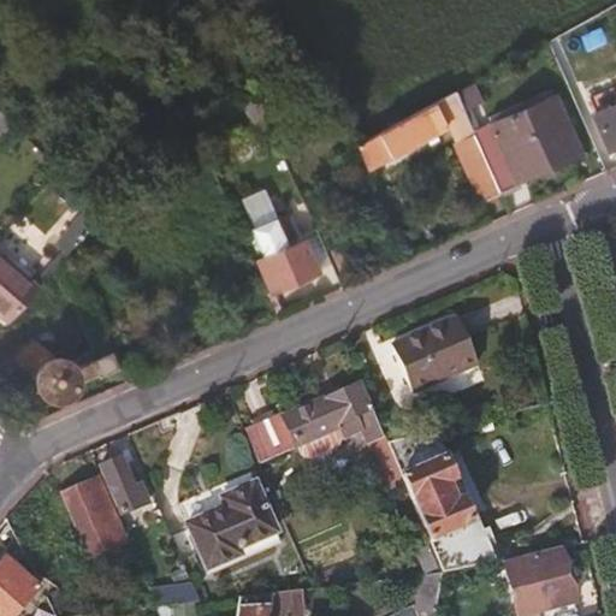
[(483,105),(473,82),(457,92),(466,112),(483,105)]
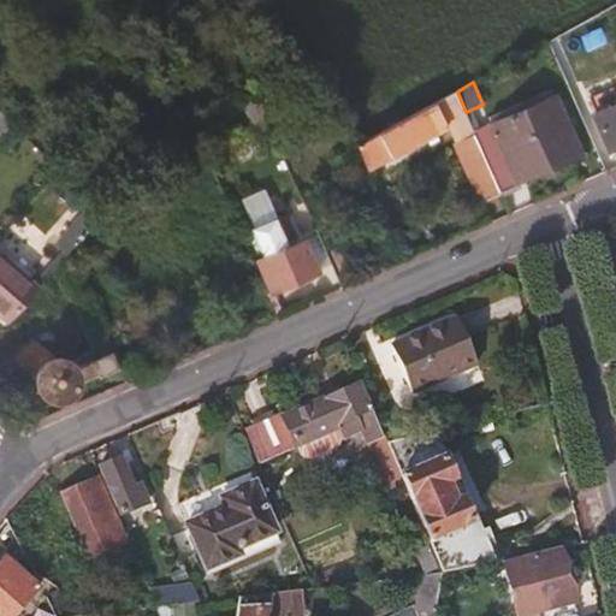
[(455,142),(474,132),(466,112),(457,92),(359,144),(369,170),(449,126),(455,142)]
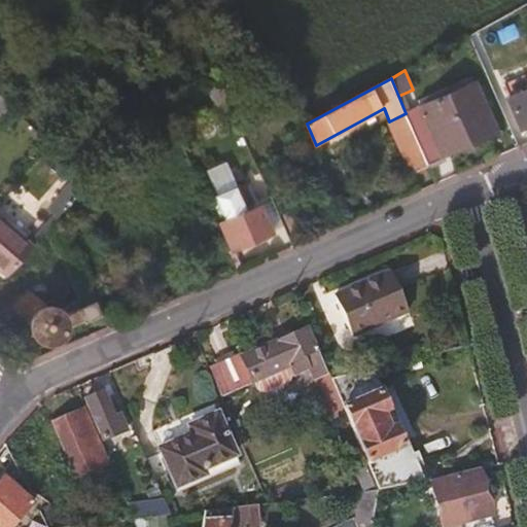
[(225,94),(219,80),(208,89),(213,99),(225,94)]
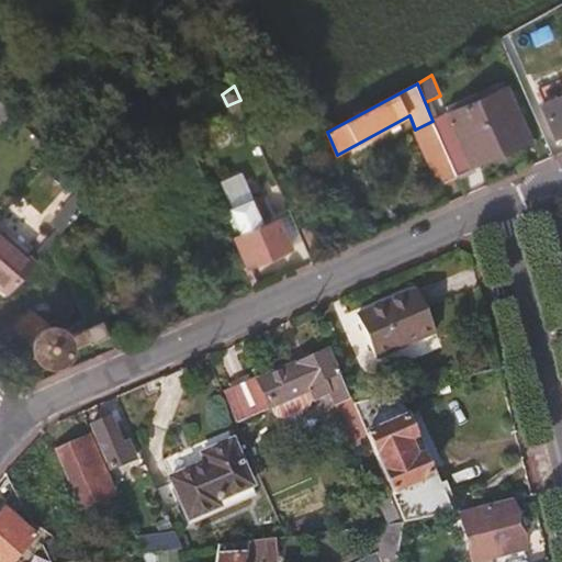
[(433,121),(456,173),(479,164),(476,159),(527,137),(507,89),(433,121)]
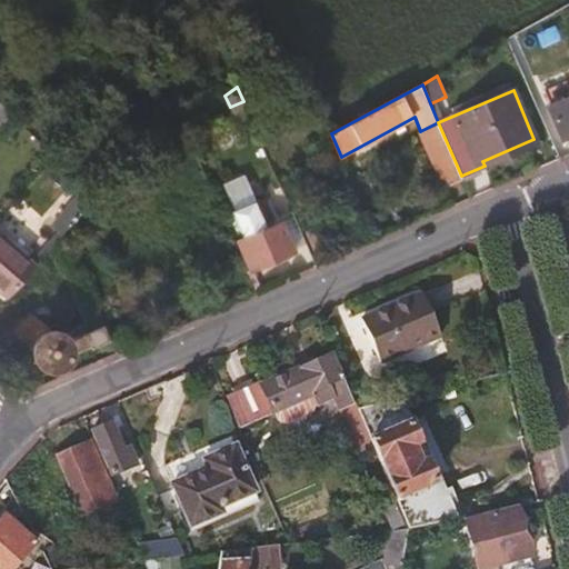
[(568,96),(547,106),(561,139),(568,136),(568,96)]
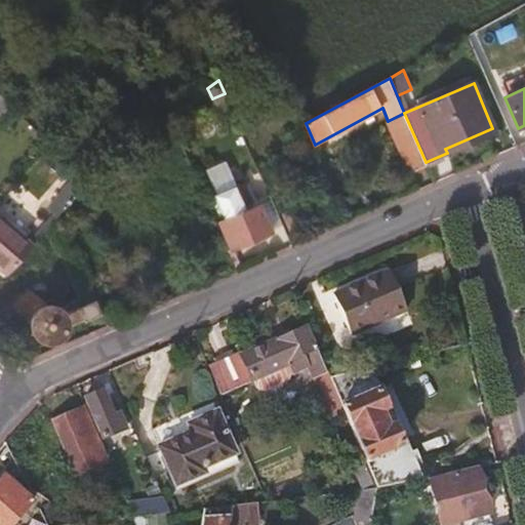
[(0,117),(13,103),(0,89),(0,117)]
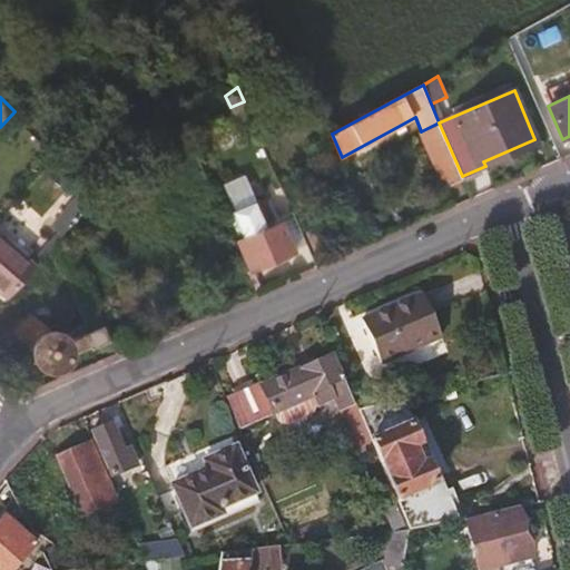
[(246,239),(239,242),(252,269),(296,249),(284,223),(272,227),(261,200),(234,213),(246,239)]
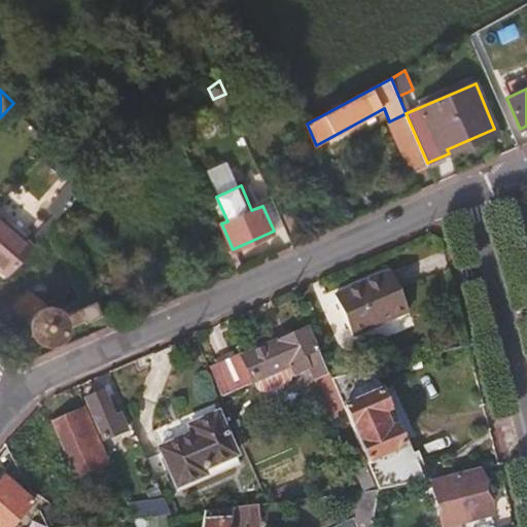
[(0,271),(3,274),(31,244),(0,215),(0,271)]
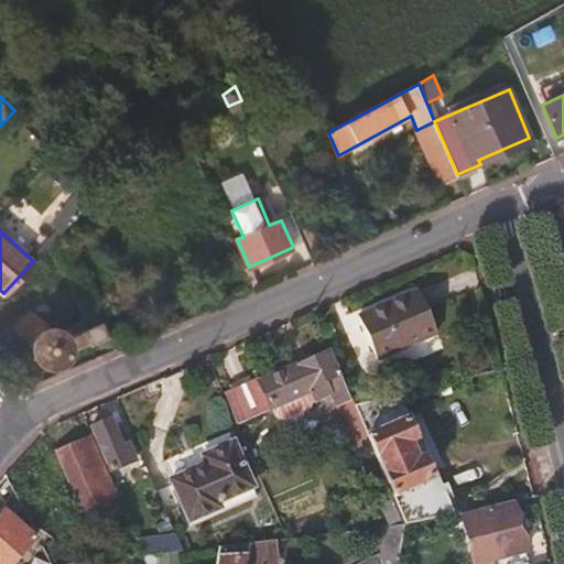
[(435,334),(418,291),(359,317),(377,360),(435,334)]
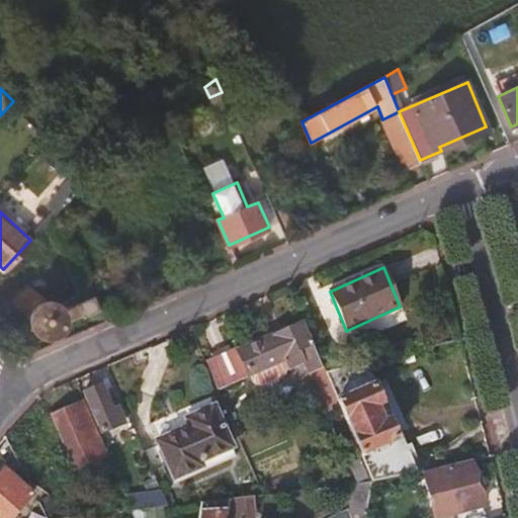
[(72,322),(98,311),(92,294),(79,300),(76,295),(64,300),(72,322)]
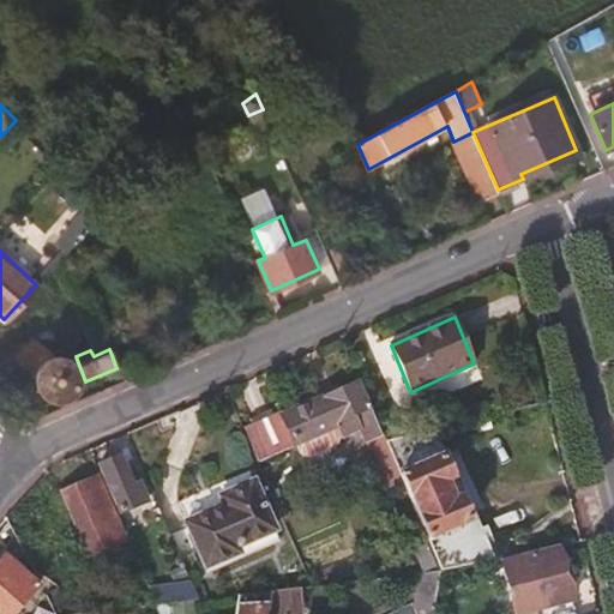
[(47,362),(42,366),(41,371),(40,377),(40,381),(41,386),(46,391),(50,393),(55,395),(61,395),(67,392),(72,387),(74,381),(74,377),(74,372),(72,367),(67,362),(62,360),(58,360),(50,360),(47,362)]
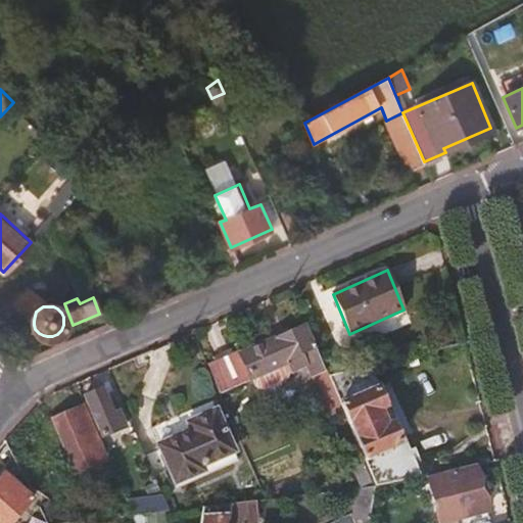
[(311,377),(325,371),(304,326),(258,346),(270,373),(288,365),(292,373),(305,367),(311,377)]
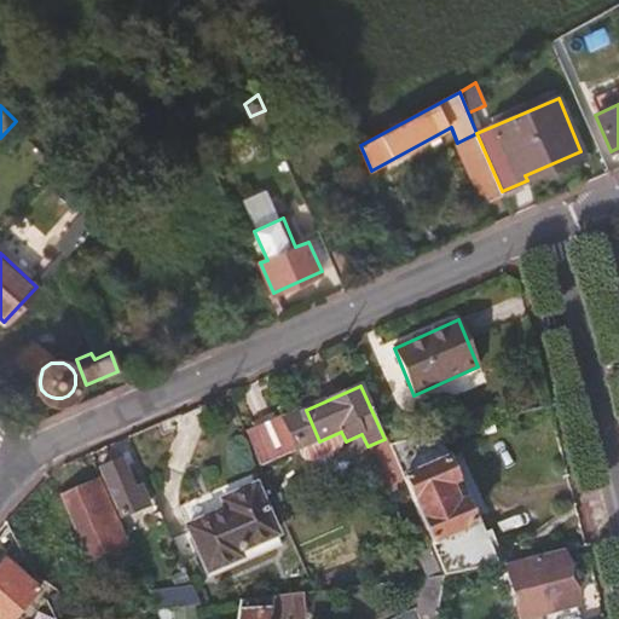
[(244,433),(260,468),(319,441),(306,410),(283,420),(282,416),(244,433)]
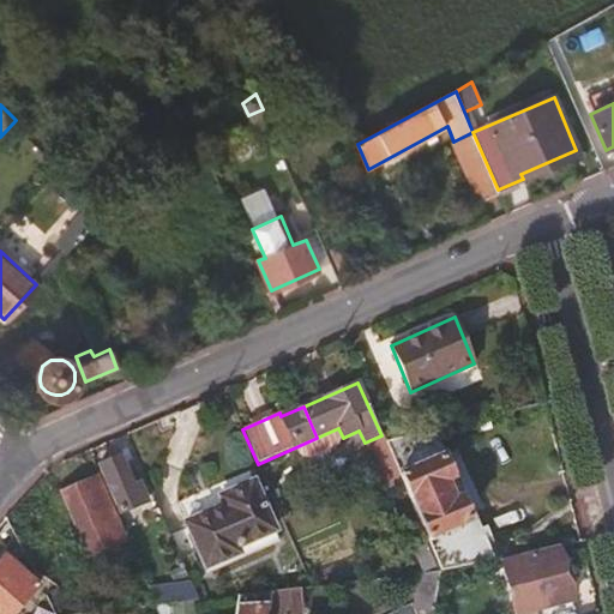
[(398,475),(445,456),(434,431),(385,444),(398,475)]
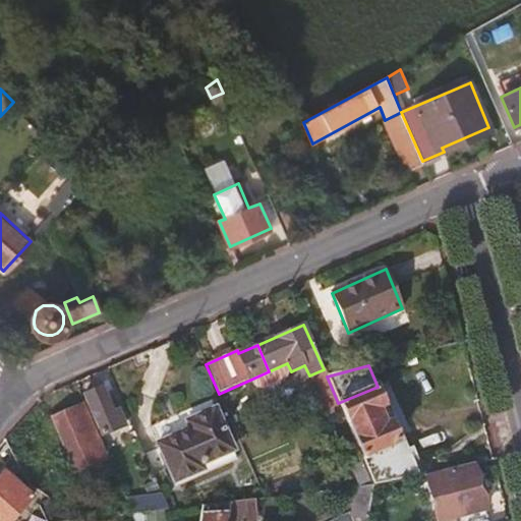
[(378,387),(338,403),(361,457),(401,441),(378,387)]
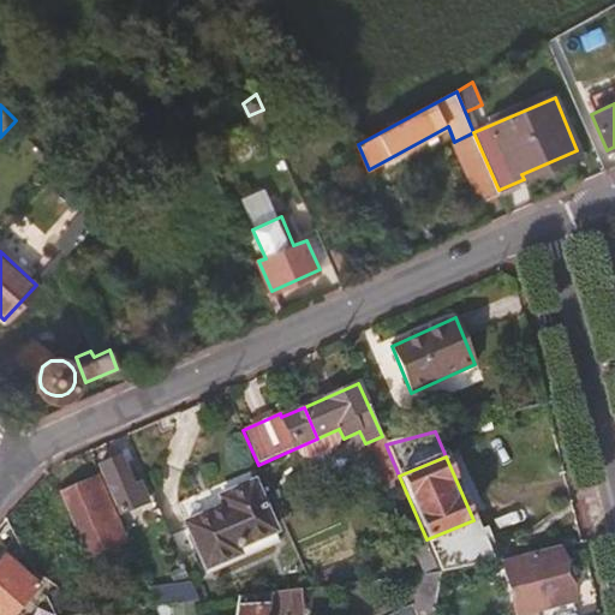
[(102,466),(120,513),(145,503),(138,485),(133,488),(120,459),(102,466)]
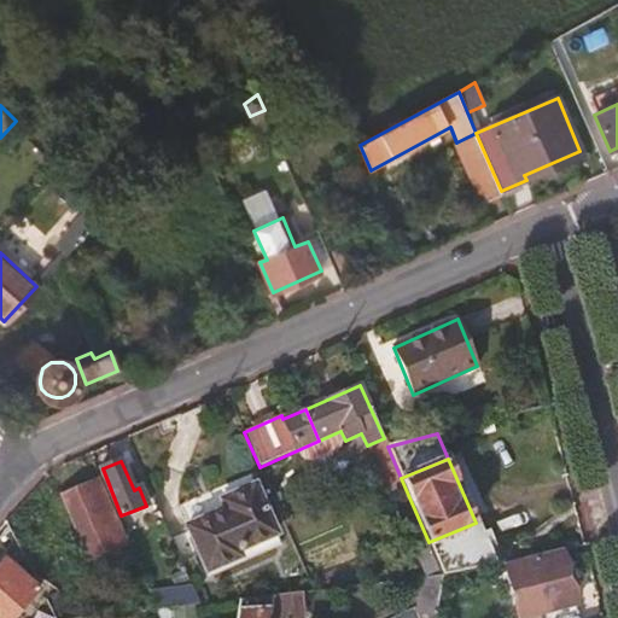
[(103,481),(66,495),(92,559),(129,543),(103,481)]
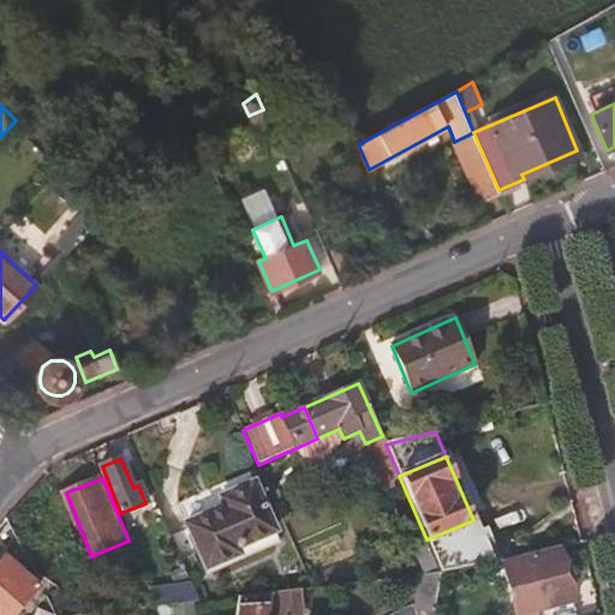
[(274,532),(254,483),(220,497),(225,507),(186,524),(207,568),(238,555),(236,548),(274,532)]
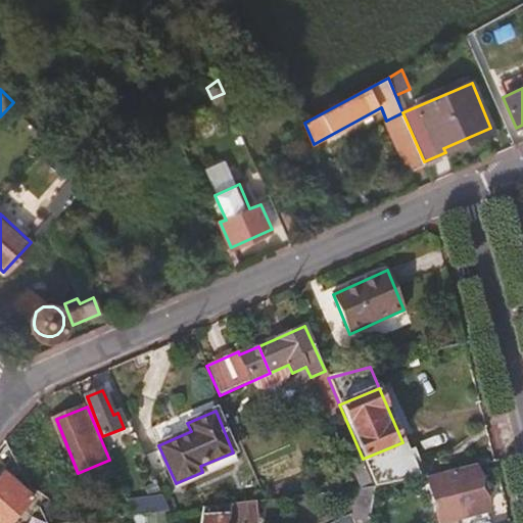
[(418,477),(402,442),(363,459),(375,486),(418,477)]
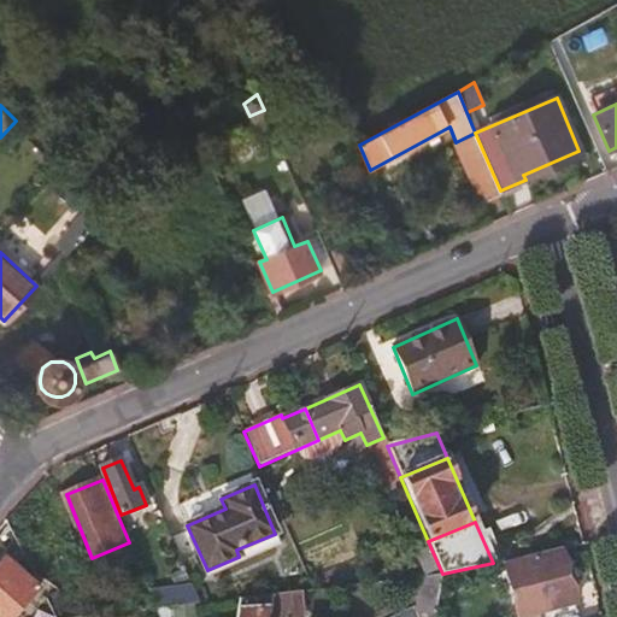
[(579,616),(563,553),(505,565),(512,592),(518,591),(524,616),(540,612),(540,616),(579,616)]
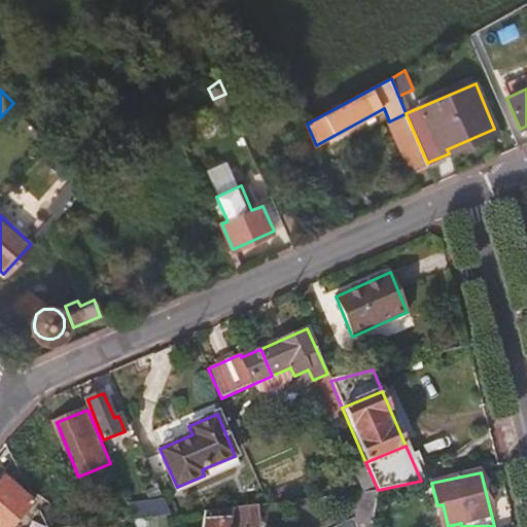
[(0,482),(0,526),(11,526),(33,503),(4,479),(0,482)]
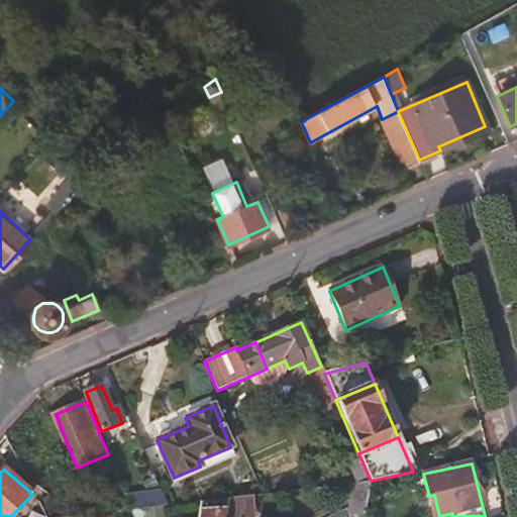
[(125,496),(127,509),(141,506),(142,516),(167,516),(162,490),(125,496)]
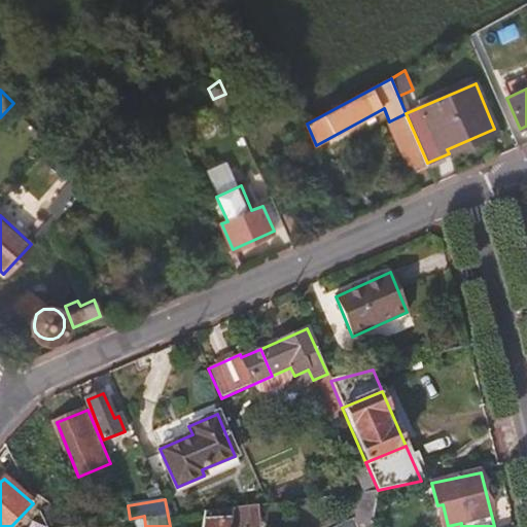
[(258,526),(257,504),(241,506),(237,526),(258,526)]
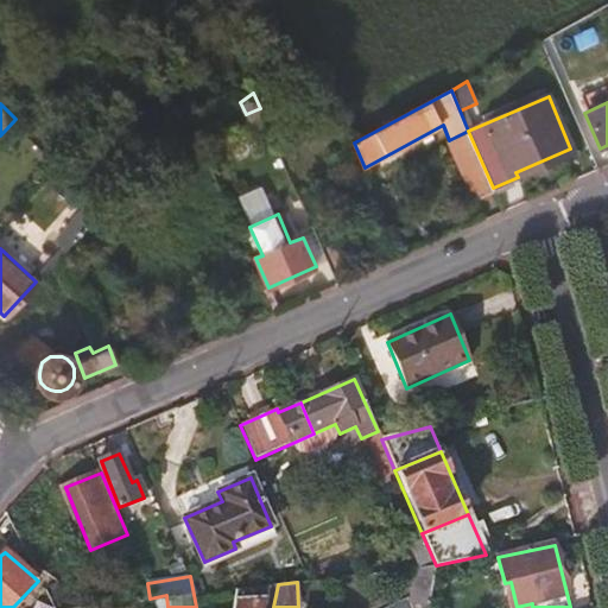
[(273,607),(278,584),(234,590),(230,607),(273,607)]
